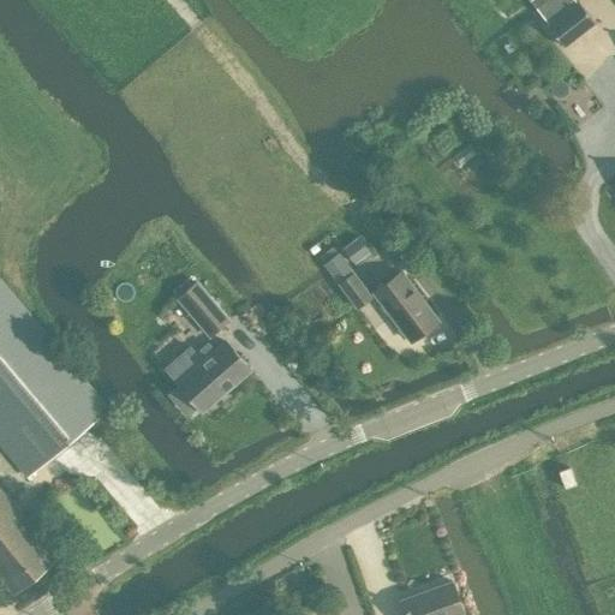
[(544,0),(535,9),(549,25),(565,47),(596,23),(580,1),(579,3),(575,0),(544,0)]
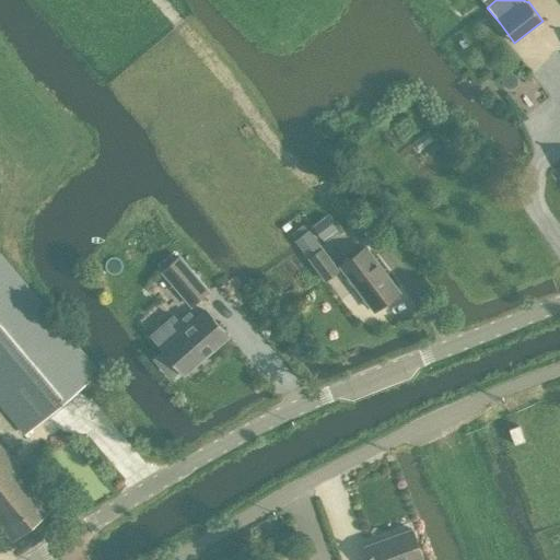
[(307,230),(295,238),(298,241),(301,246),(326,280),(338,270),(323,248),(314,237),(308,229),(307,230)]
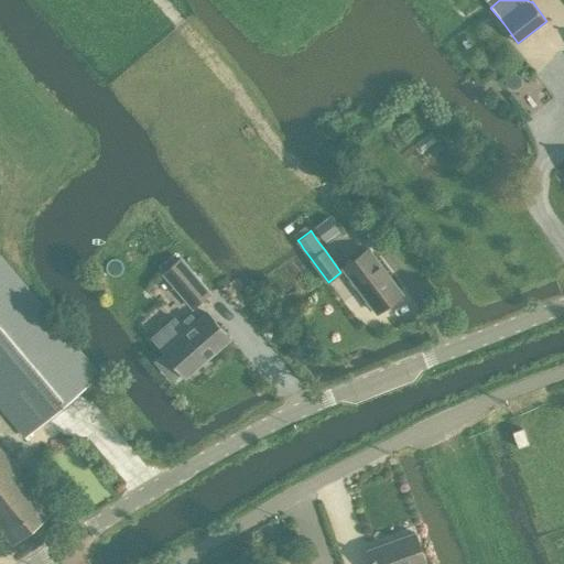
[(369,248),(343,268),(377,313),(403,293),(369,248)]
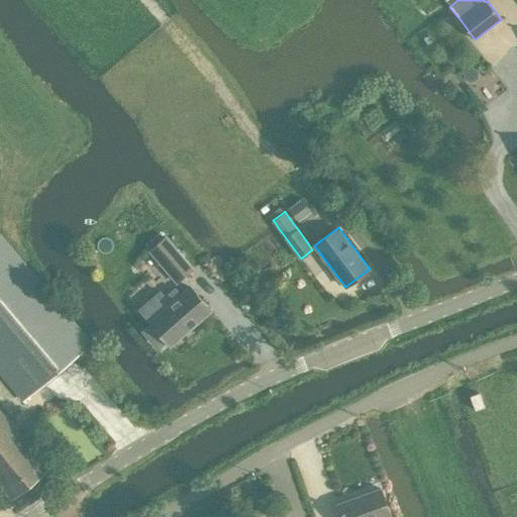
[(0,233),(0,372),(23,400),(91,343),(0,233)]
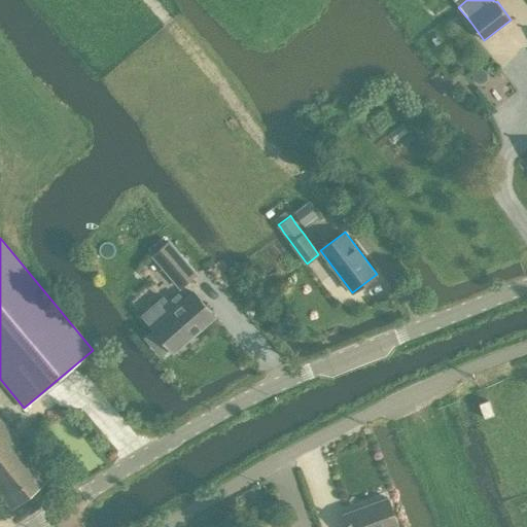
[(198,273),(169,239),(150,255),(179,288),(198,273)]
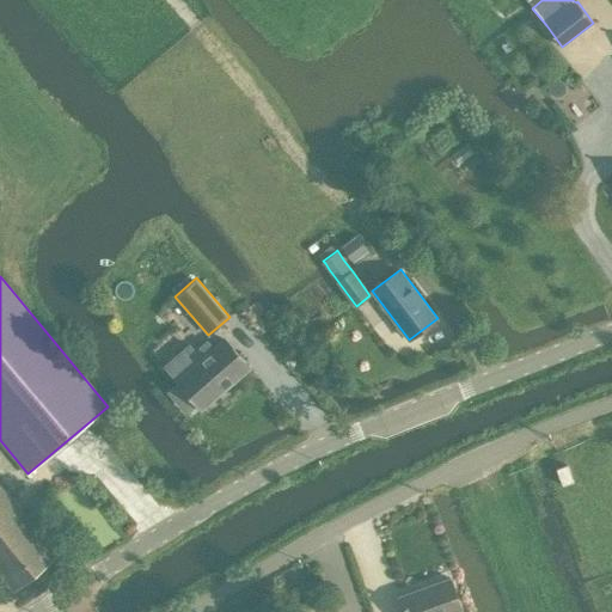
[(250,368),(225,338),(176,379),(201,409),(250,368)]
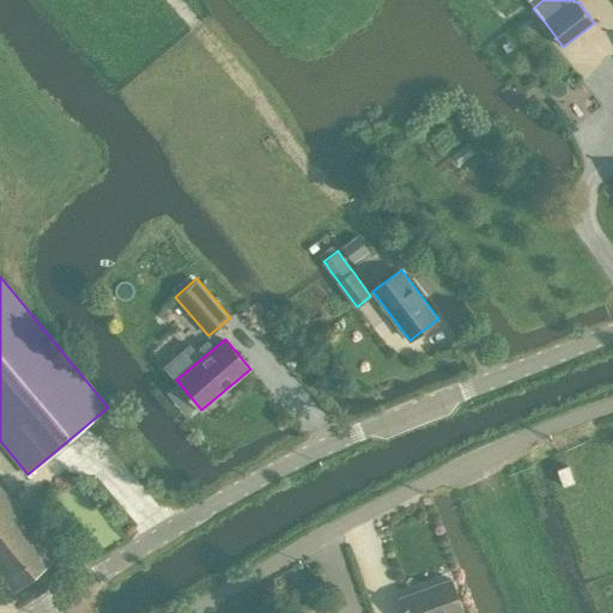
[(0,575),(12,590),(56,553),(0,486),(0,575)]
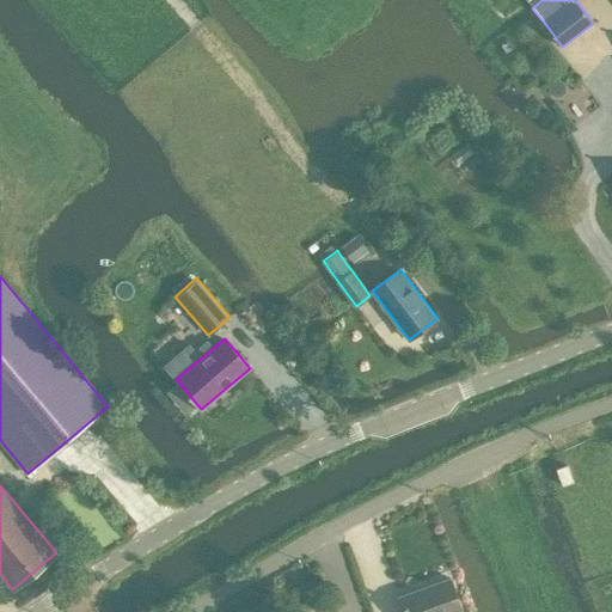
[(405,611),(463,611),(451,579),(401,597),(405,611)]
